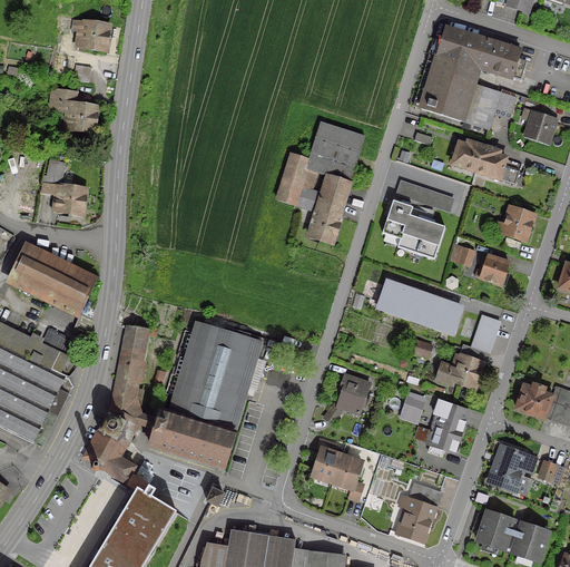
[(509,0),(508,8),(530,15),(533,0),(509,0)]
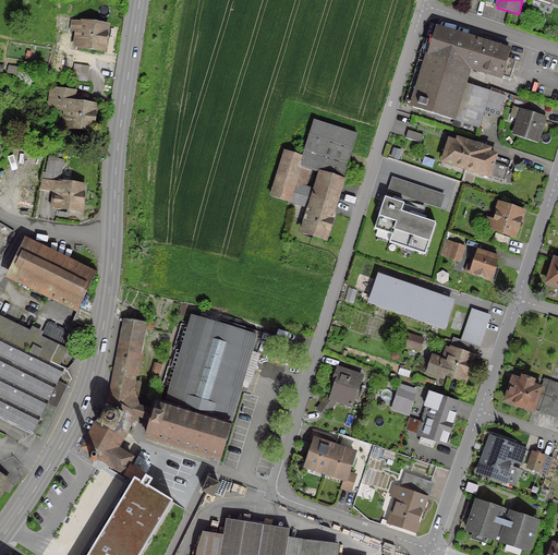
[(80,29),(77,45),(102,48),(107,23),(71,17),(69,27),(80,29)]
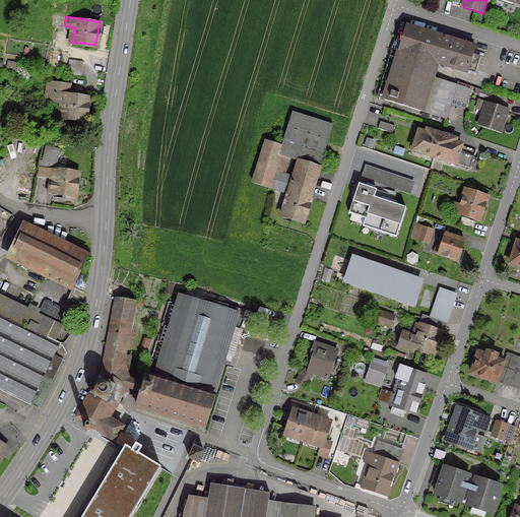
[(476,44),(407,21),(398,51),(439,63),(468,72),(476,44)]
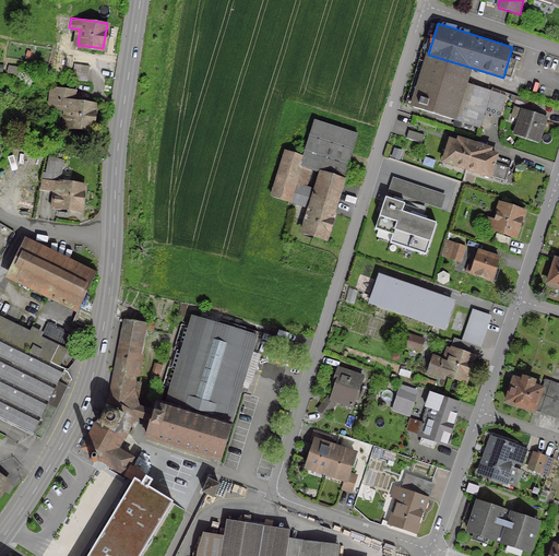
[(468,81),(472,68),(428,55),(426,54),(411,105),(450,117),(452,115),(496,129),(507,93),(468,81)]
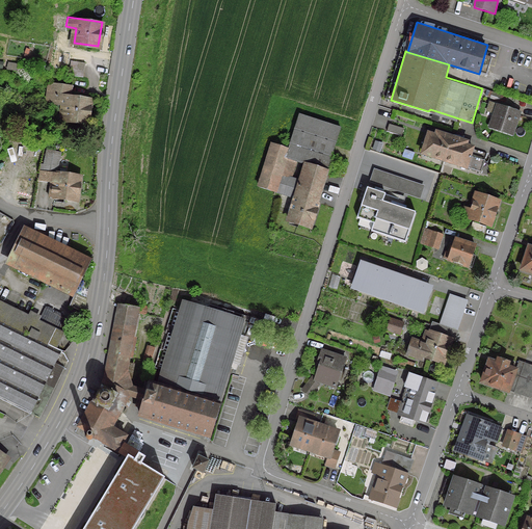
[(82,75),(84,60),(70,58),(68,73),(82,75)]
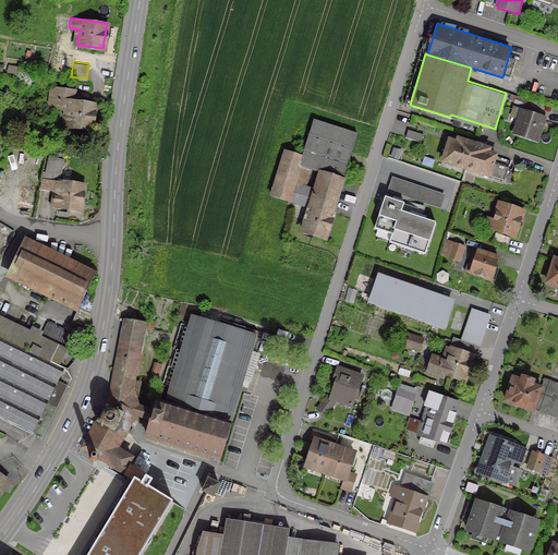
[(69,109),(67,124),(91,128),(95,103),(71,99),(73,88),(56,85),(53,96),(49,95),(47,106),(69,109)]
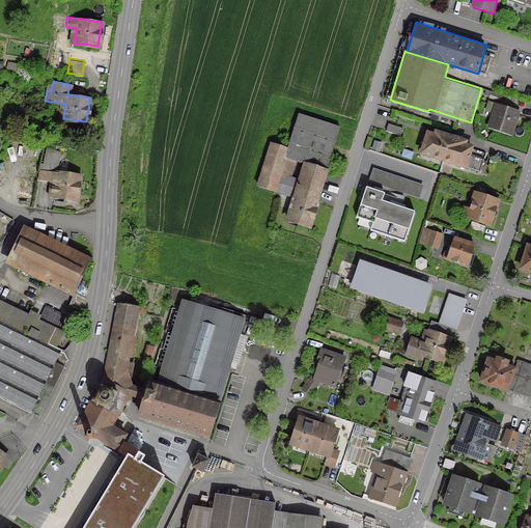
[(511,129),(518,109),(495,102),(488,121),(511,129)]
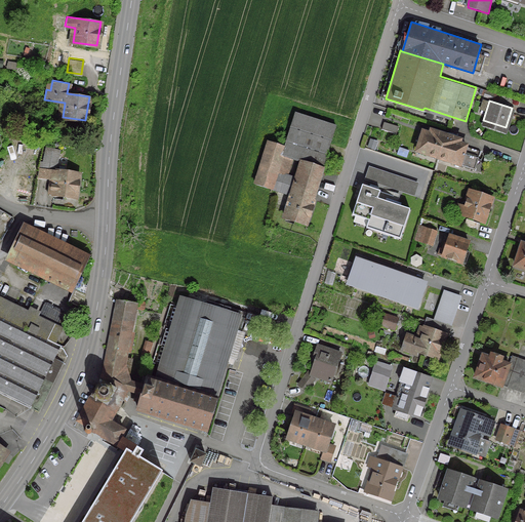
[(294,111),(285,139),(325,152),(334,123),(294,111)]
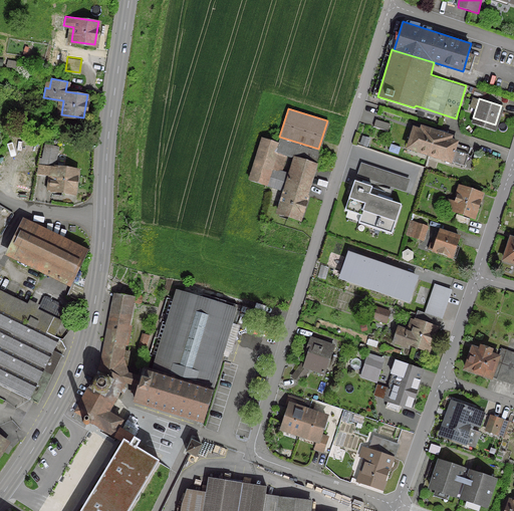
[(413,126),(407,146),(428,153),(435,131),(421,125),(420,129),(413,126)]
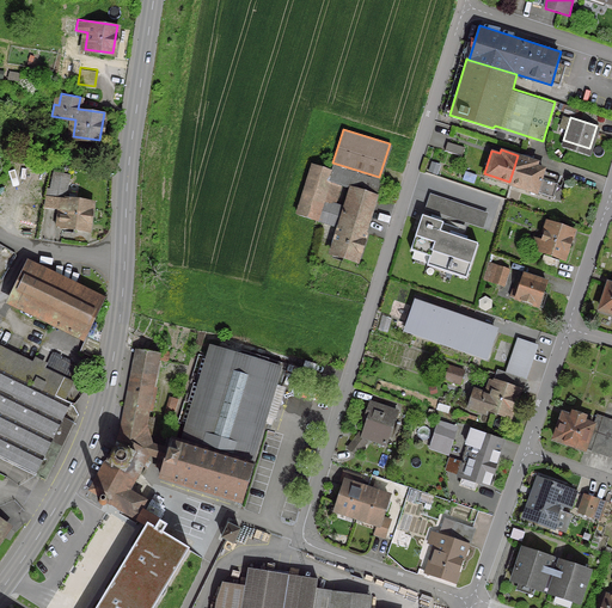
[(536,160),(518,155),(509,182),(551,196),(558,173),(542,167),(534,165),(536,160)]
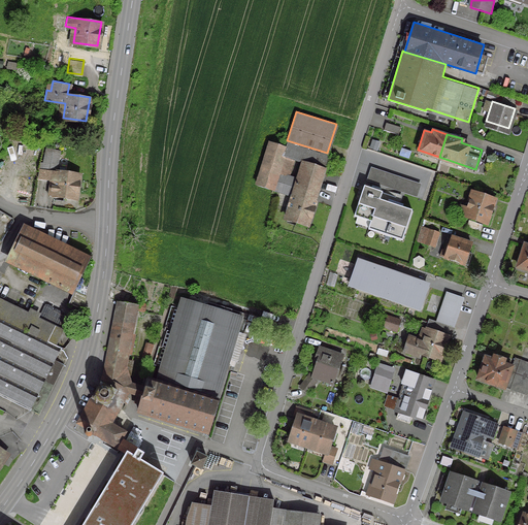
[(369,146),(375,149),(377,140),(371,138),(369,146)]
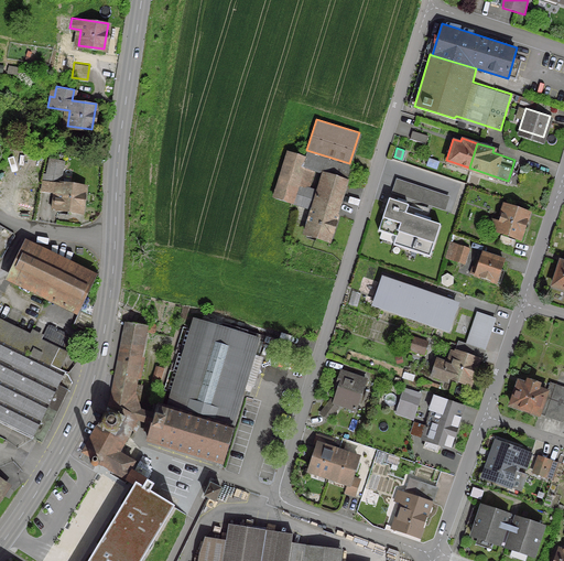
[(312,207),(323,172),(345,179),(349,163),(306,150),(304,155),(288,150),(273,195),(312,207)]
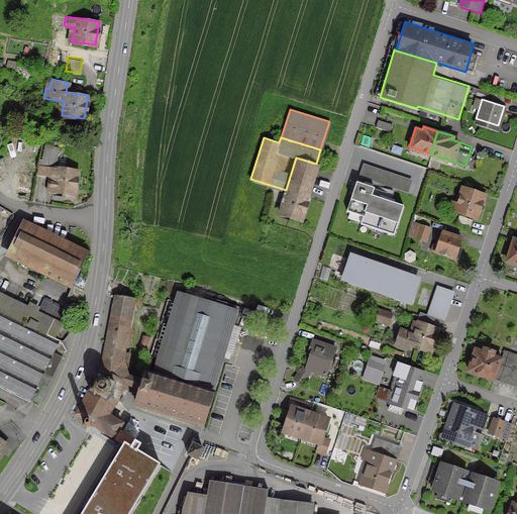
[(286,190),(279,212),(301,218),(308,195),(307,195),(317,164),(316,164),(296,158),(286,190)]
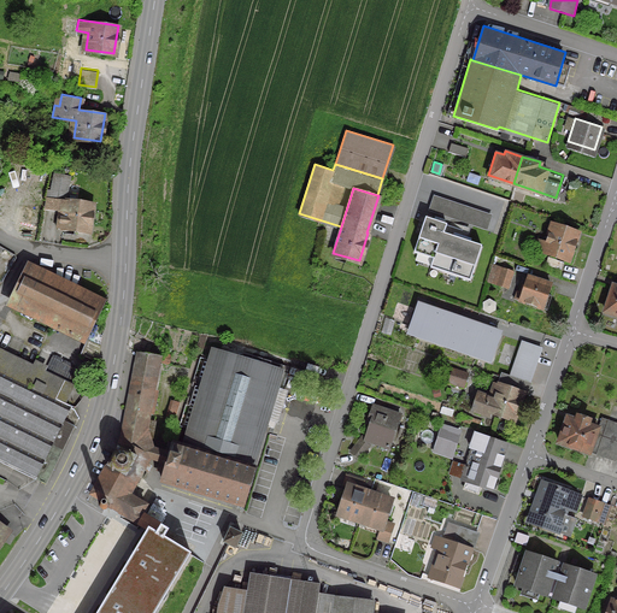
[(435,192),(430,206),(487,225),(492,211),(435,192)]
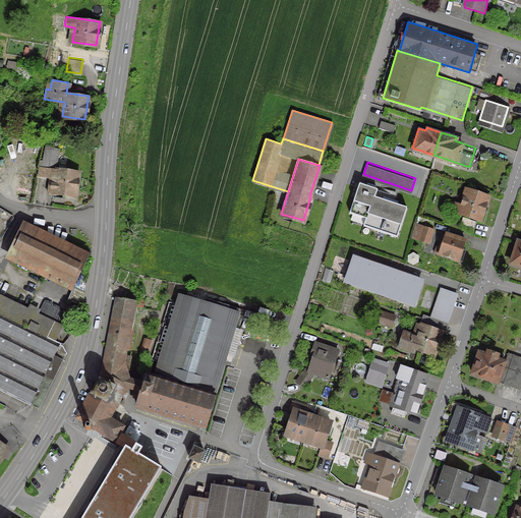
[(52,191),(74,194),(77,171),(38,166),(37,174),(54,177),(53,184),(50,184),(50,188),(52,188),(52,191)]
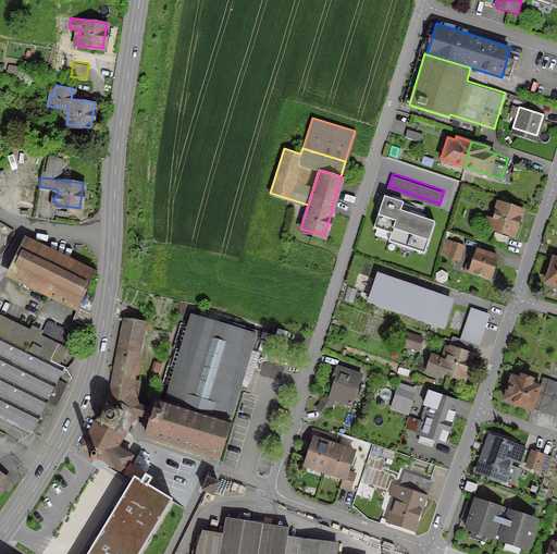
[(394,198),(385,195),(374,225),(392,232),(390,237),(424,250),(435,219),(401,206),(404,198),(395,196),(394,198)]
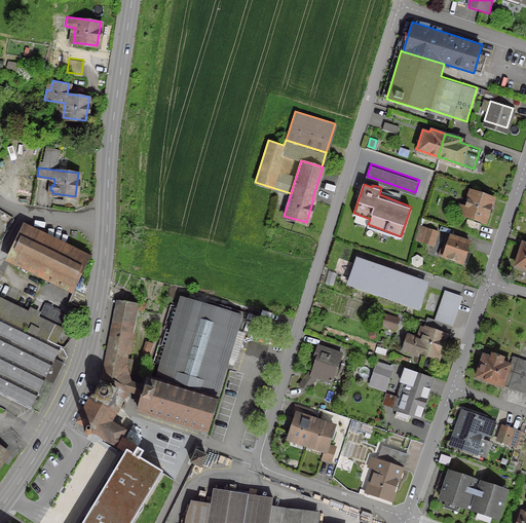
[(450,209),(484,220),(492,197),(471,190),(465,204),(453,200),(450,209)]
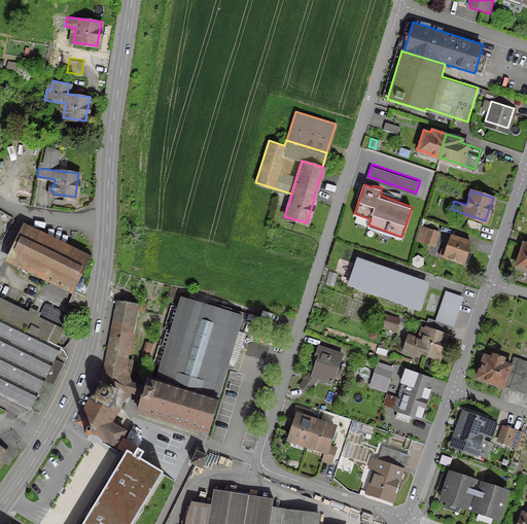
[(434,221),(421,216),(415,239),(419,240),(417,246),(424,248),(426,242),(432,244),(437,230),(432,229),(434,221)]
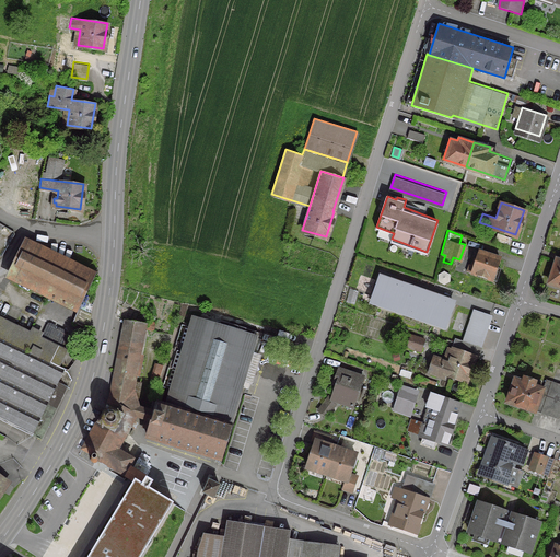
[(493,238),(508,243),(511,235),(497,231),(493,238)]
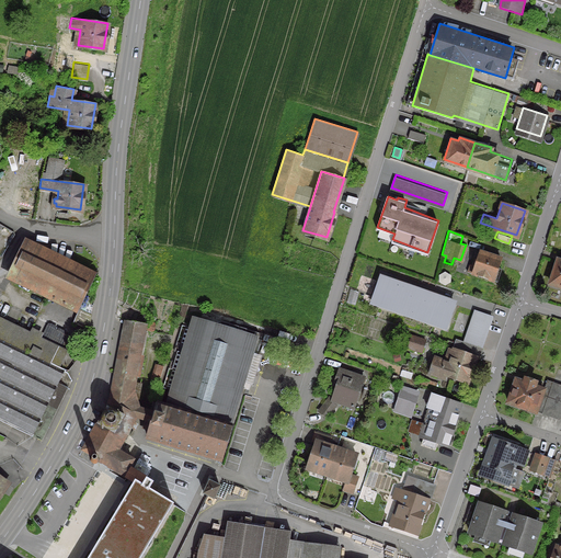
[(89,274),(25,243),(11,274),(73,305),(89,274)]
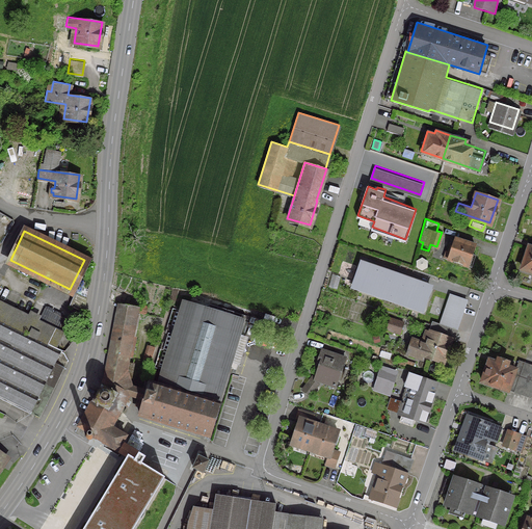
[(447,258),(470,265),(474,254),(471,253),(474,243),(454,236),(447,258)]
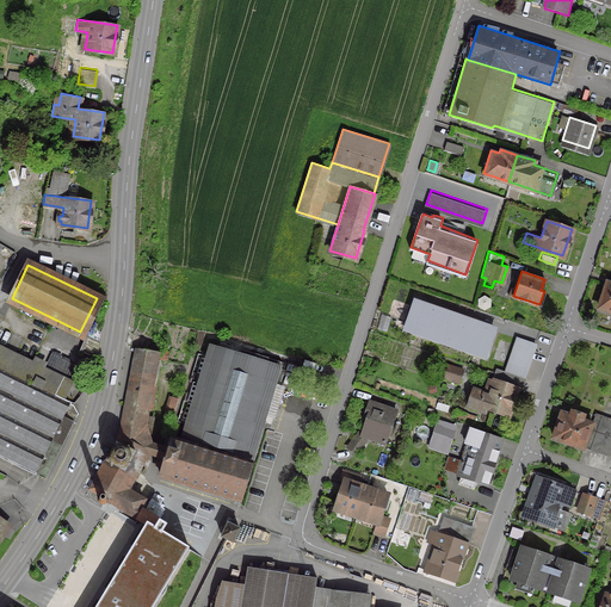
[(610,282),(606,280),(598,307),(610,310),(610,282)]
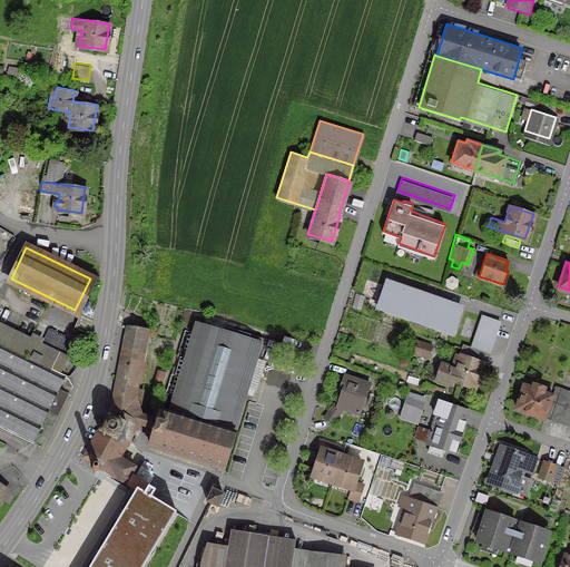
[(387,277),(377,304),(453,330),(462,303),(387,277)]
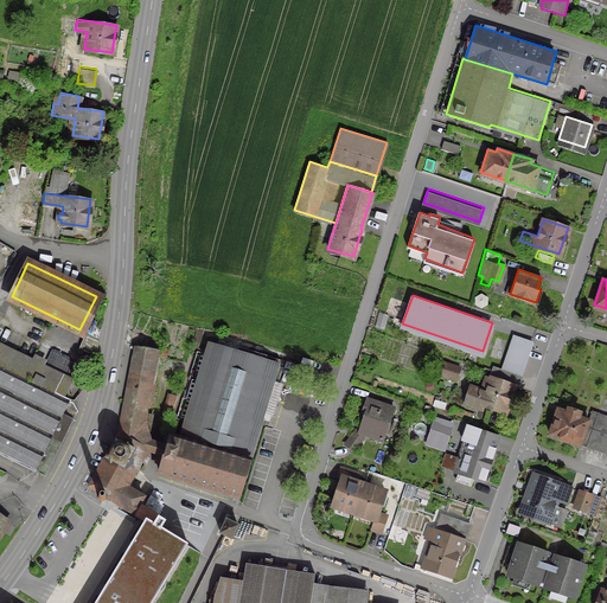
[(532,339),(515,333),(504,365),(522,371),(532,339)]
